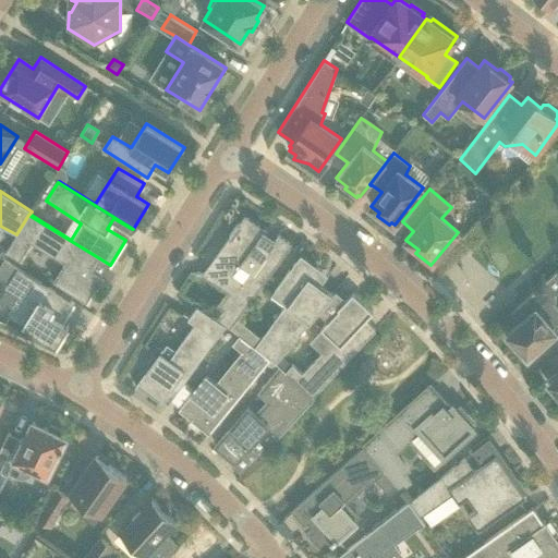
[(109,266),(110,265),(28,215),(16,234),(5,252),(20,261),(31,242),(65,264),(55,282),(86,303),(102,277),(91,269),(97,258),(109,266)]
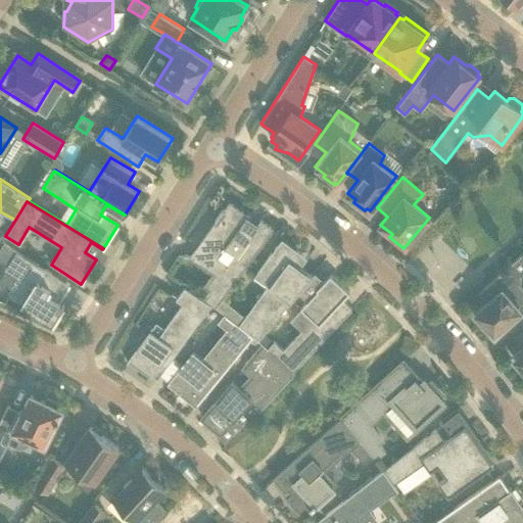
[(245,223),(249,218),(230,203),(225,210),(223,209),(215,221),(217,222),(200,244),(219,257),(219,269),(206,284),(210,288),(203,298),(211,304),(216,307),(272,232),(270,230),(271,228),(260,221),(254,229),(245,223)]
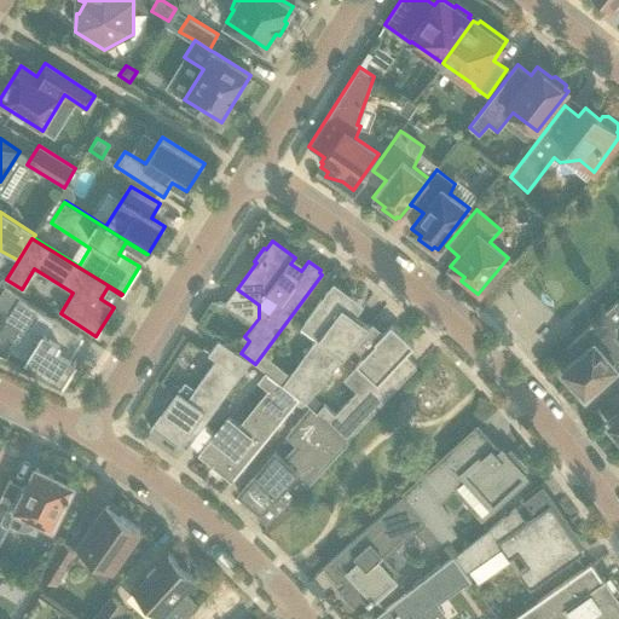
[(354,305),(358,300),(334,283),(301,328),(316,339),(283,385),(300,398),(307,403),(369,327),(352,314),(357,307),(354,305)]
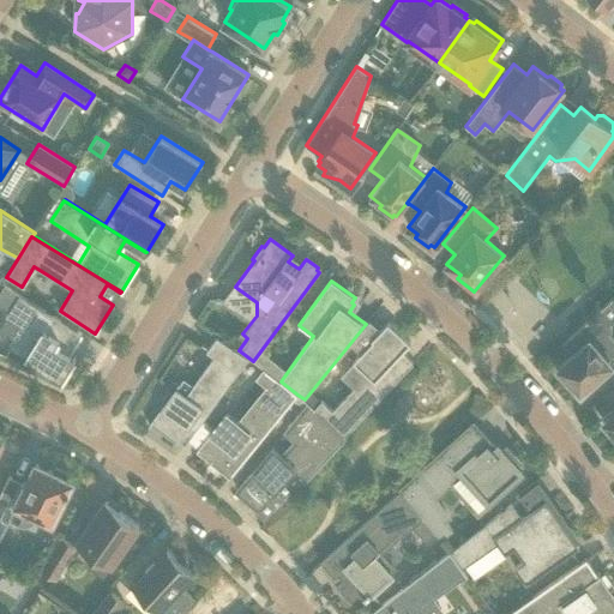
[(2,286),(0,289),(0,302),(11,309),(19,295),(2,286)]
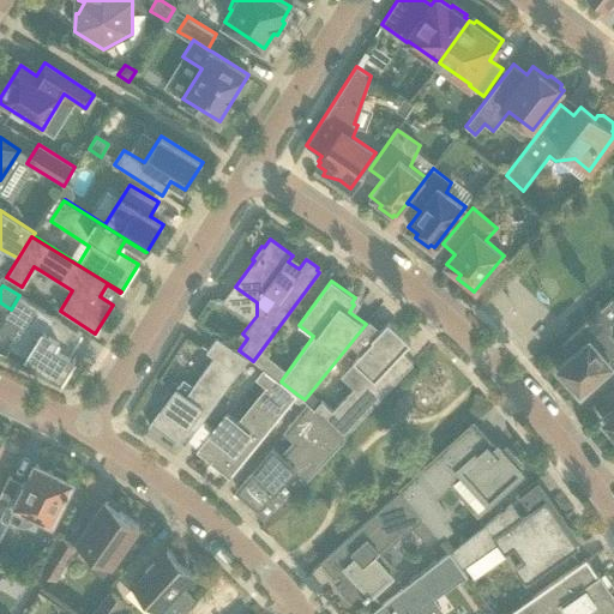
[(72,349),(82,333),(19,295),(11,309),(5,318),(19,326),(6,345),(61,380),(76,359),(65,351),(68,347),(72,349)]
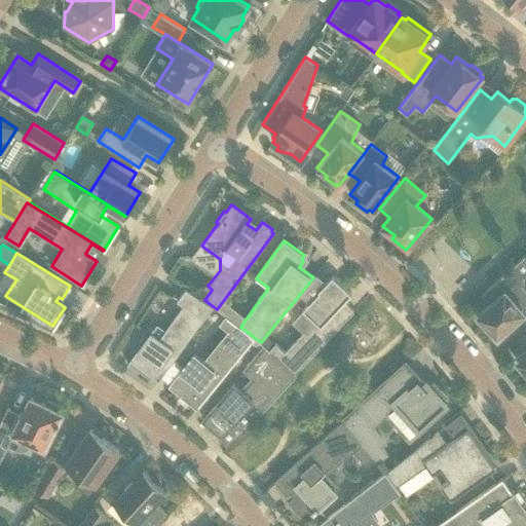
[(523,277),(525,274),(525,256),(525,255),(482,294),(490,303),(478,314),(481,317),(479,320),(479,323),(488,334),(493,334),(495,333),(497,336),(524,311),(523,310),(525,307),(525,290),(522,286),(524,284),(524,278),(523,277)]
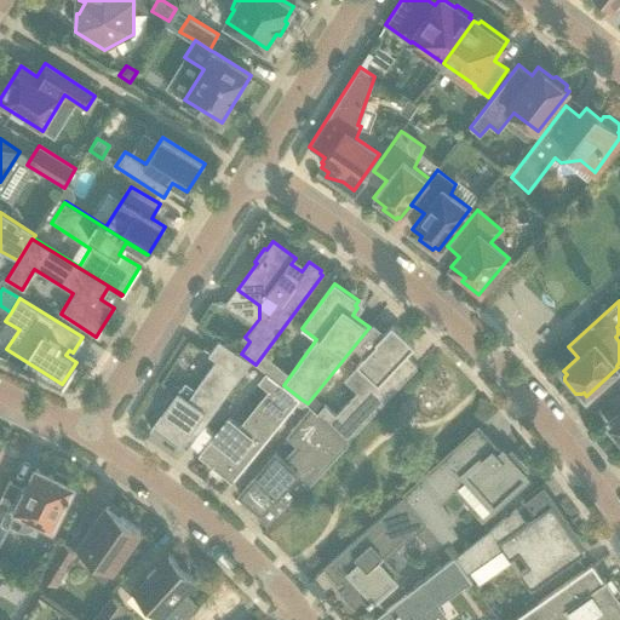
[(406,356),(414,348),(391,326),(374,344),(375,345),(356,366),(357,366),(345,379),(357,391),(336,415),(325,405),(317,413),(348,441),(418,367),(406,356)]
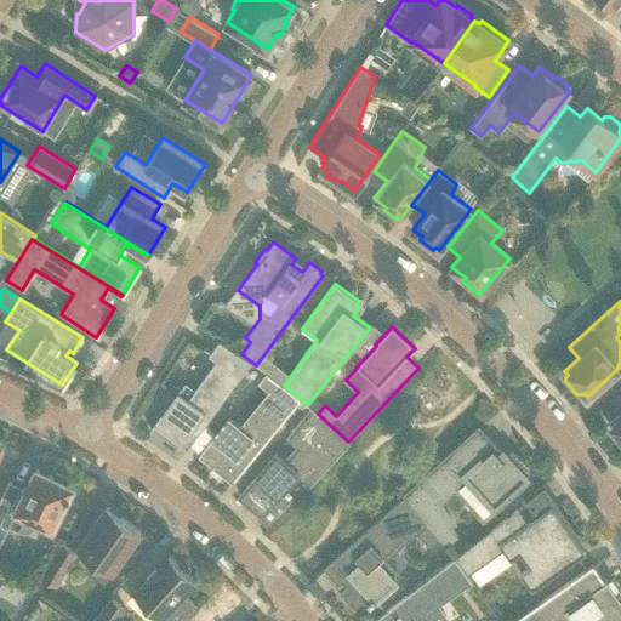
[(251,362),(241,354),(220,340),(209,354),(217,360),(188,400),(178,393),(182,389),(181,388),(151,431),(152,431),(154,427),(169,437),(166,439),(177,448),(180,444),(187,450),(251,362)]
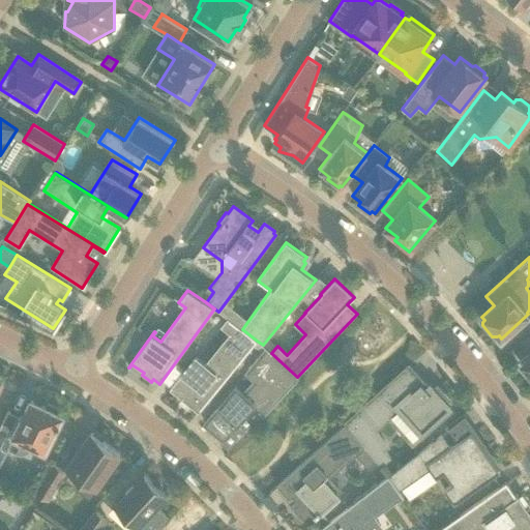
[(257,341),(242,329),(228,318),(227,319),(228,319),(223,326),(231,333),(205,365),(196,357),(182,374),(183,375),(172,389),(198,411),(200,409),(201,410),(257,341)]
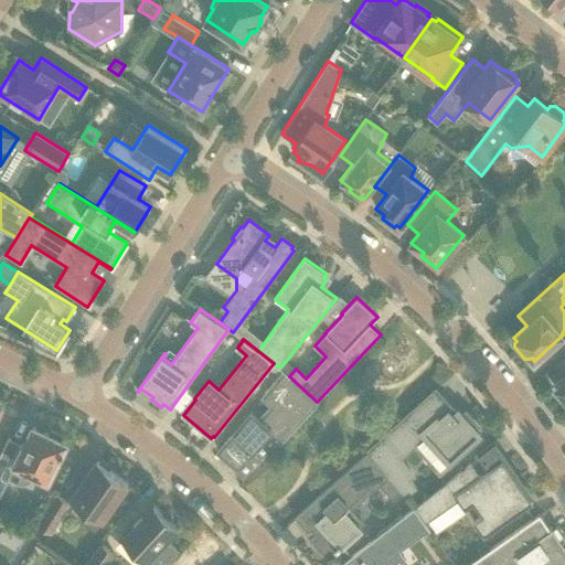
[(317,402),(289,376),(286,374),(264,398),(273,407),(260,420),(252,413),(219,452),(237,468),(262,443),(272,451),(317,402)]
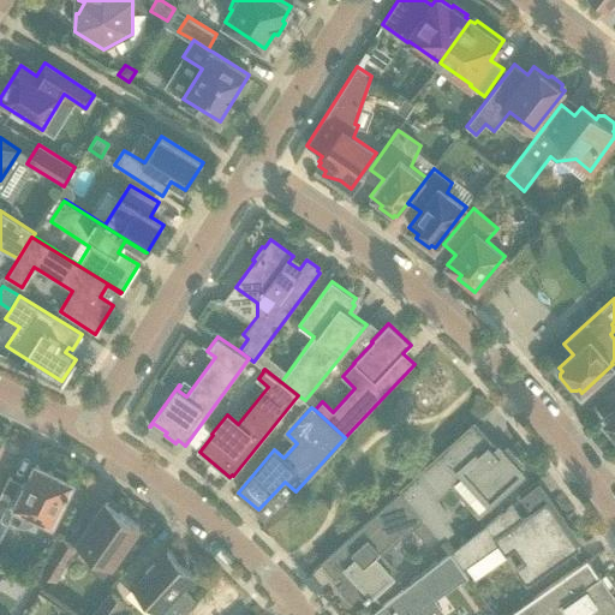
[(614,411),(604,422),(614,433),(614,411)]
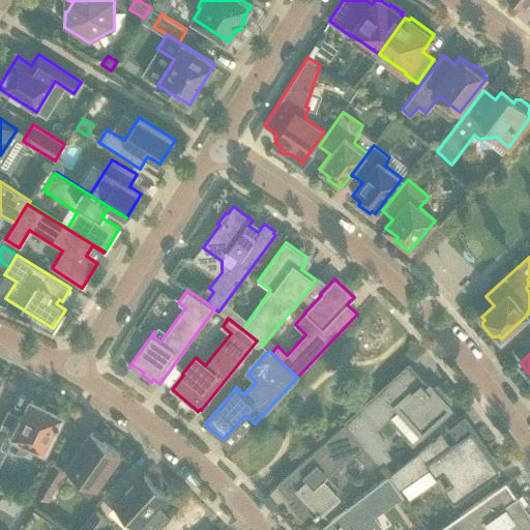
[(421,384),(423,383),(409,366),(345,424),(376,461),(380,467),(390,459),(383,449),(386,446),(374,431),(398,409),(421,435),(450,409),(446,405),(450,402),(437,386),(433,390),(430,386),(427,389),(421,384)]
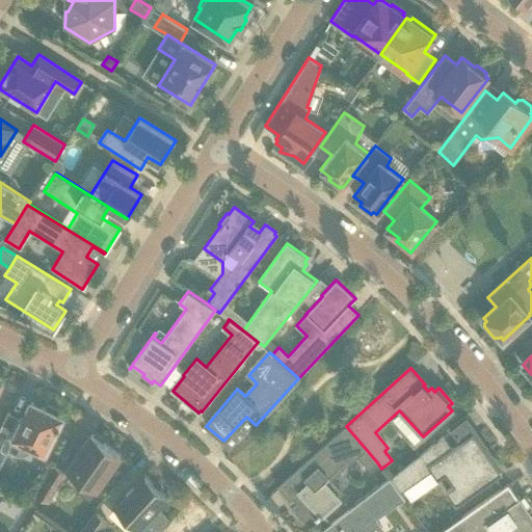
[(48,405),(46,408),(31,402),(12,440),(0,432),(0,468),(9,451),(17,455),(18,455),(20,455),(23,455),(25,454),(27,454),(28,452),(30,451),(31,449),(32,447),(46,453),(51,443),(52,443),(57,432),(56,432),(58,427),(60,425),(59,424),(63,417),(59,415),(60,411),(48,405)]
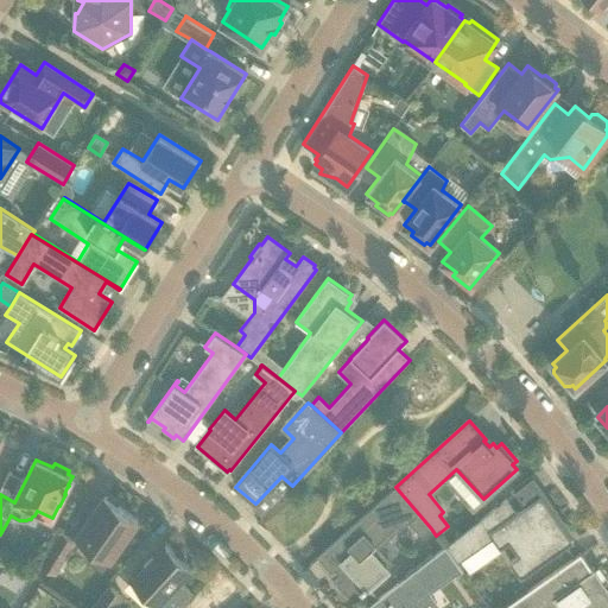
[(422,537),(431,529),(396,487),(318,558),(331,572),(335,569),(339,574),(333,580),(335,582),(335,583),(336,587),(337,589),(340,591),(342,594),(344,596),(347,597),(349,599),(352,601),(361,593),(362,594),(368,589),(368,588),(388,570),(369,550),(397,526),(400,530),(409,523),(422,537)]
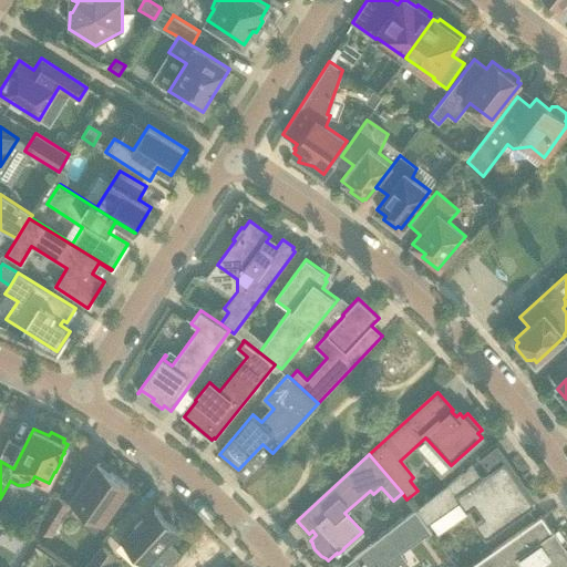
[(527,488),(524,491),(504,462),(482,477),(473,465),(415,509),(426,526),(460,503),(466,512),(475,505),(484,518),(475,524),(486,539),(535,505),(533,502),(535,500),(527,488)]
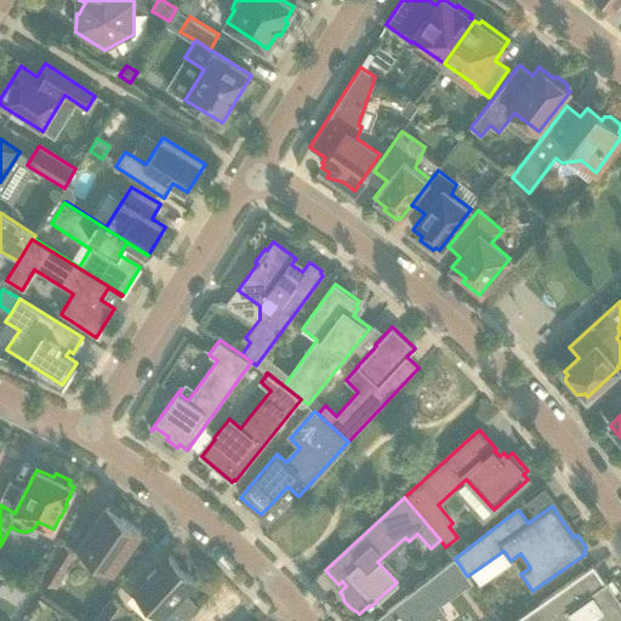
[(113,571),(141,531),(107,507),(78,547),(95,559),(86,571),(104,585),(113,571)]
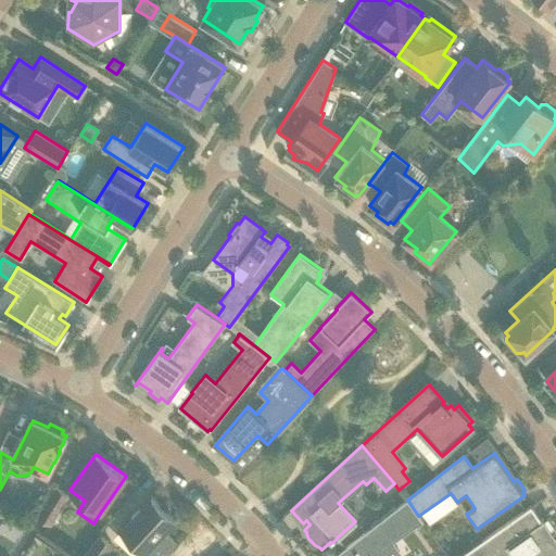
[(51,525),(70,496),(54,487),(37,516),(51,525)]
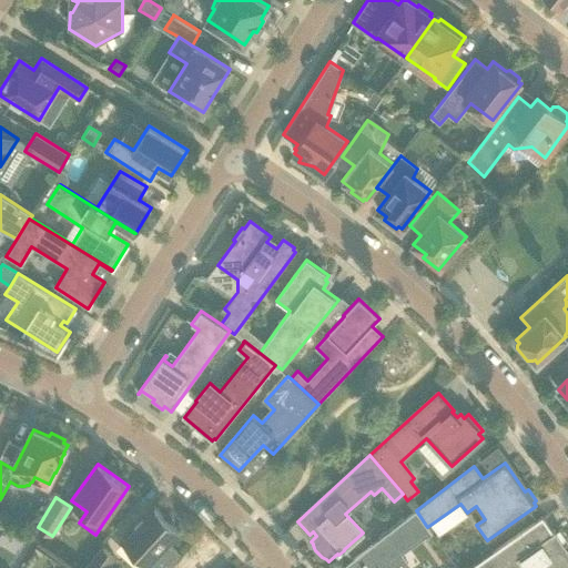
[(166,543),(179,529),(154,507),(143,519),(143,518),(134,528),(124,540),(155,567),(164,567),(179,554),(166,543)]
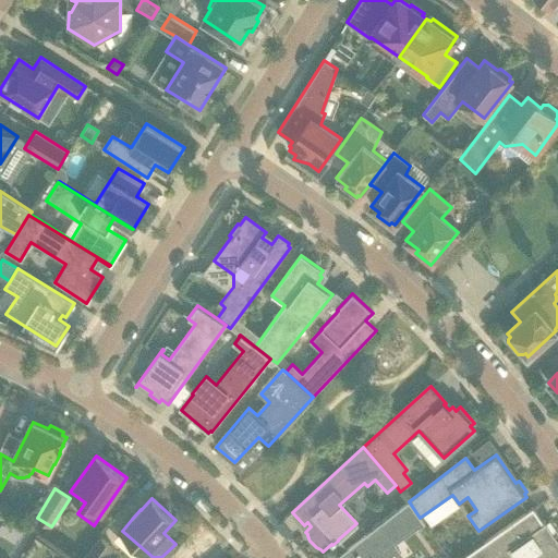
[(424,524),(420,518),(409,501),(337,557),(336,557),(387,557),(381,549),(416,525),(419,529),(424,524)]
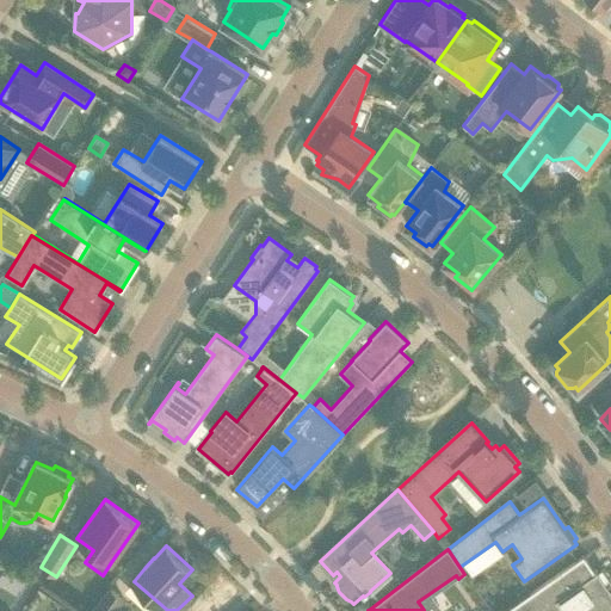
[(610,610),(610,593),(609,593),(584,556),(506,610),(554,610),(563,603),(569,610),(610,610)]
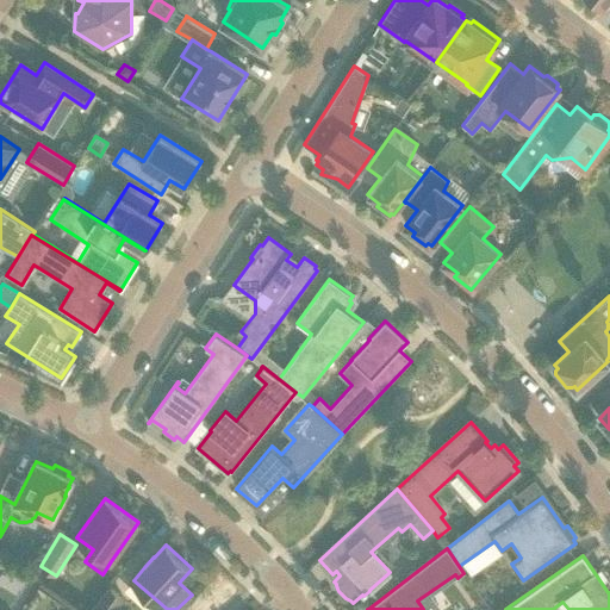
[(0,585),(12,593),(24,574),(8,566),(0,579),(0,585)]
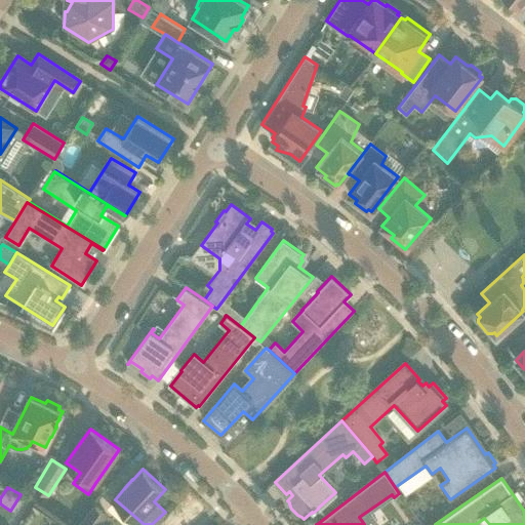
[(98,524),(106,516),(94,507),(79,524),(98,524)]
